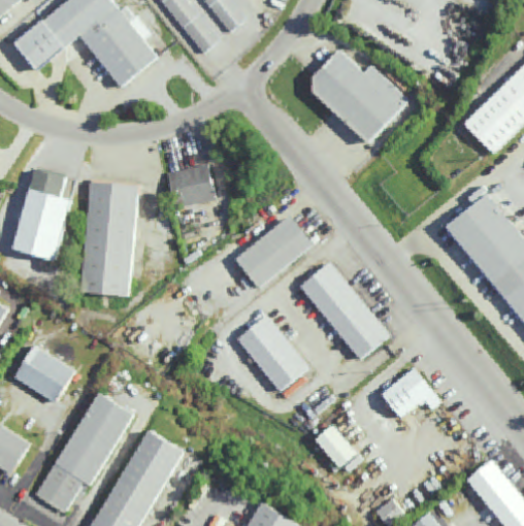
[(0,14),(19,0),(0,0),(0,14)]
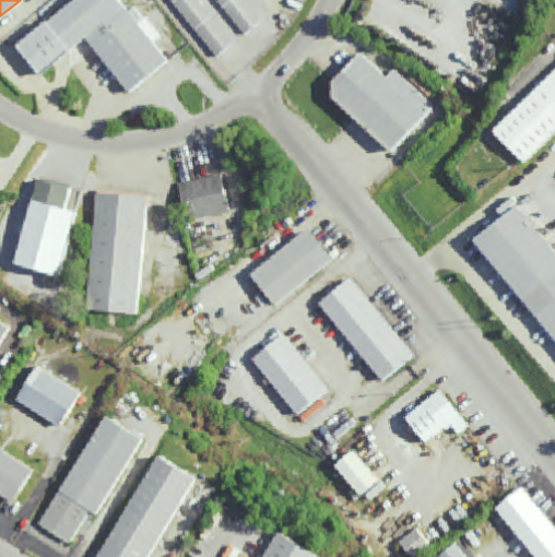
[(166,61),(152,42),(157,37),(133,4),(125,11),(116,0),(71,0),(14,44),(36,74),(85,38),(126,93),(166,61)]
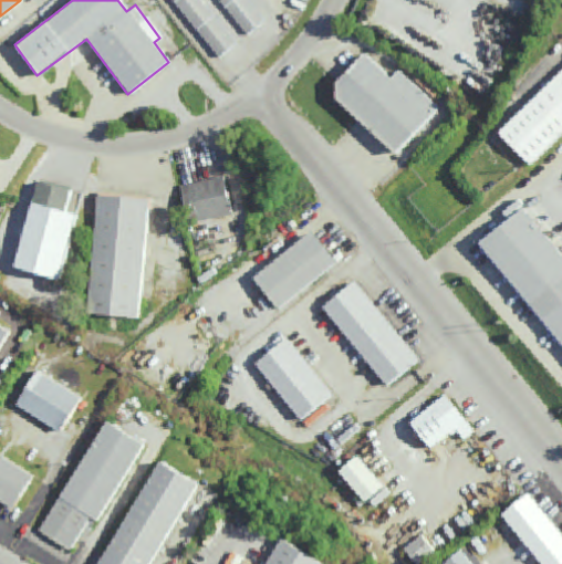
[(167,0),(215,60),(231,47),(195,0),(167,0)]
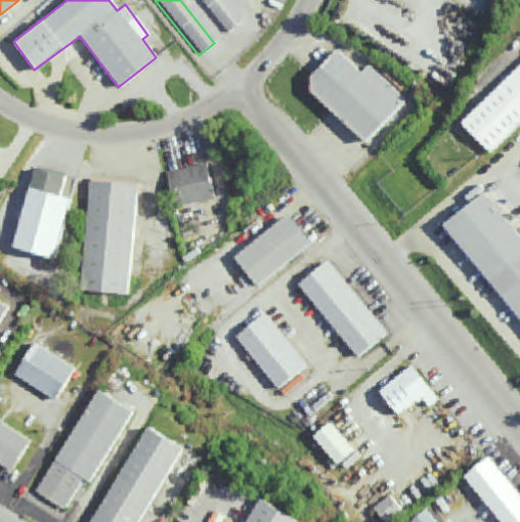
[(196,0),(222,36),(239,24),(221,0),(196,0)]
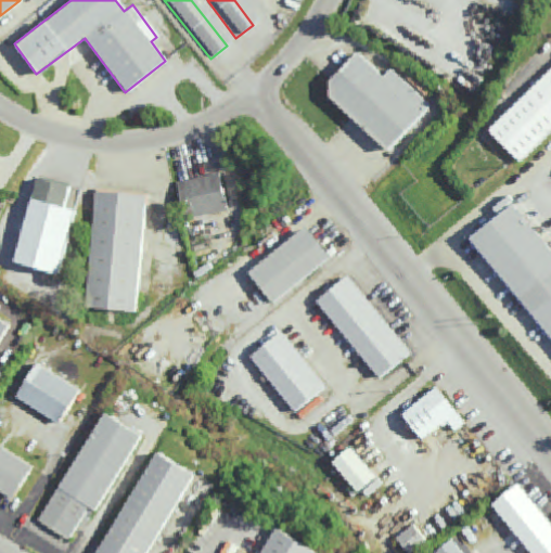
[(325,94),(384,150),(426,105),(388,68),(380,77),(355,52),(325,82),(332,88),(325,94)]
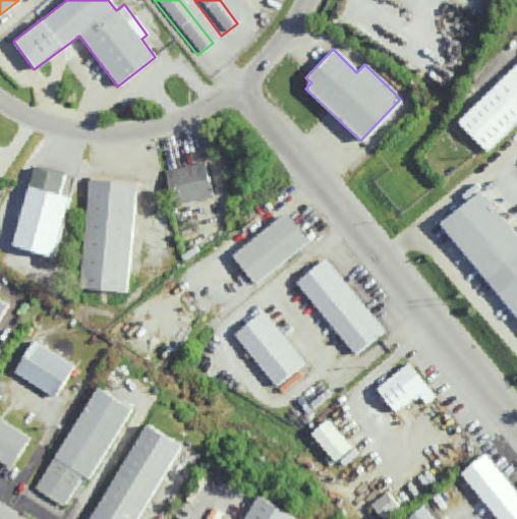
[(516,62),(456,121),(484,151),(516,119),(516,62)]
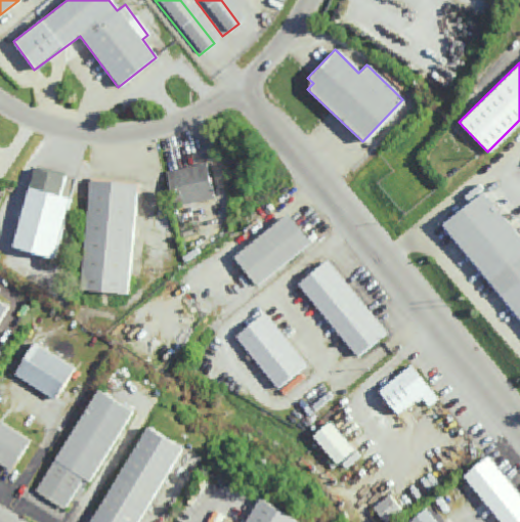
[(166,170),(171,205),(212,200),(207,164),(166,170)]
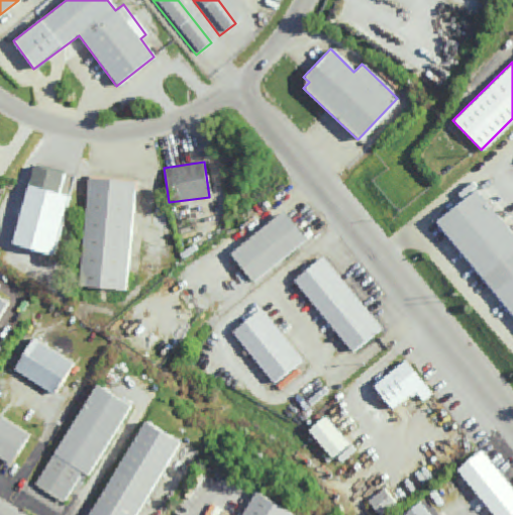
[(53,254),(68,195),(59,193),(64,173),(32,165),(13,244),(53,254)]
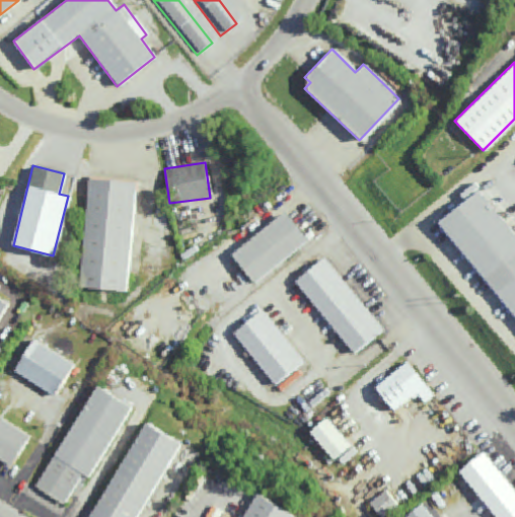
[(134,181),(86,178),(80,288),(127,291),(134,181)]
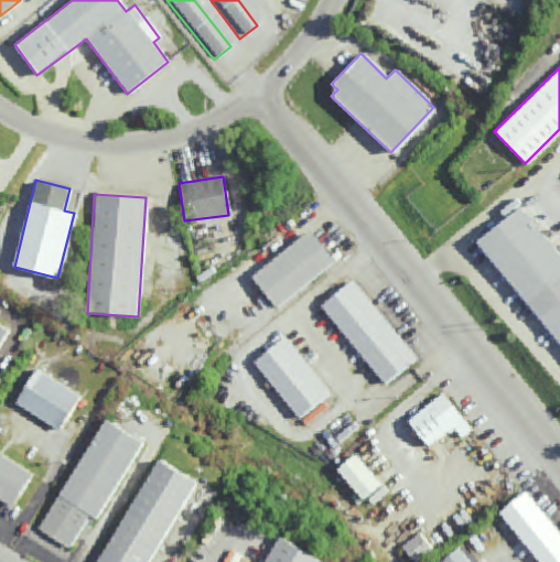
[(477,239),(559,346),(559,257),(520,206),(477,239)]
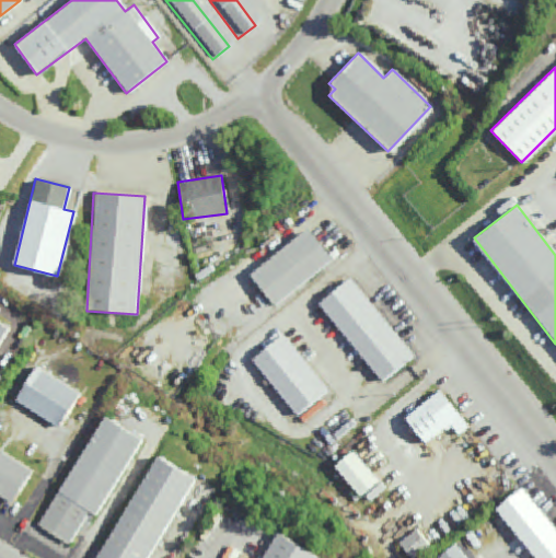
[(250,275),(274,305),(332,259),(308,229),(250,275)]
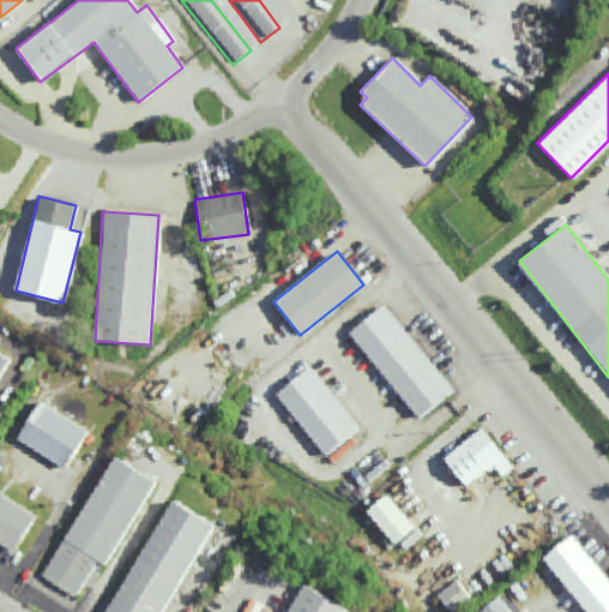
[(416,419),(451,391),(383,305),(348,333),(416,419)]
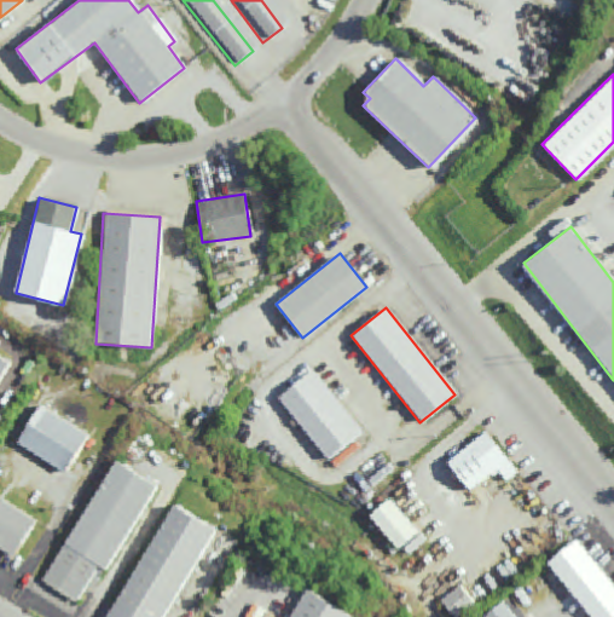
[(326,460),(361,431),(311,369),(277,398),(326,460)]
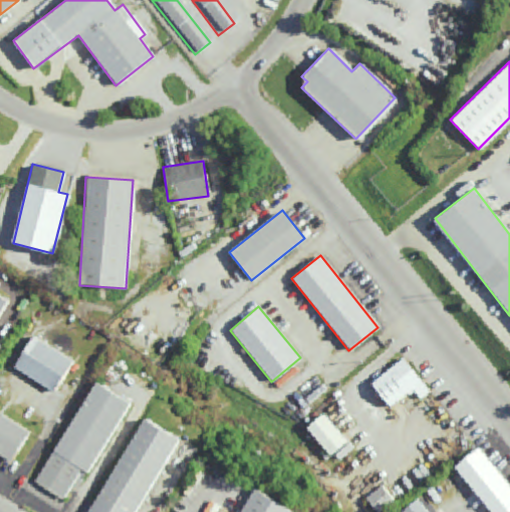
[(13,369),(55,392),(72,359),(30,337),(13,369)]
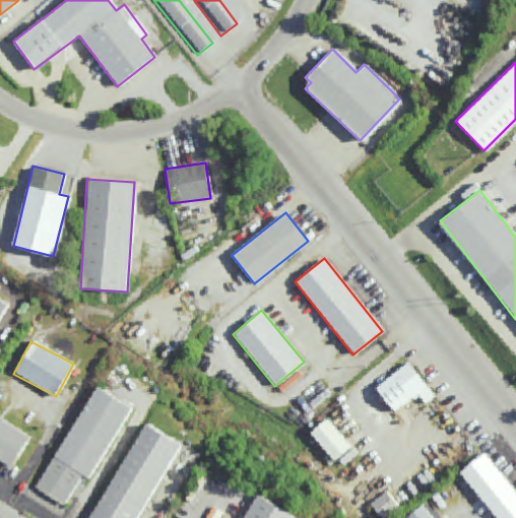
[(375,388),(394,411),(416,394),(424,403),(433,396),(406,363),(375,388)]
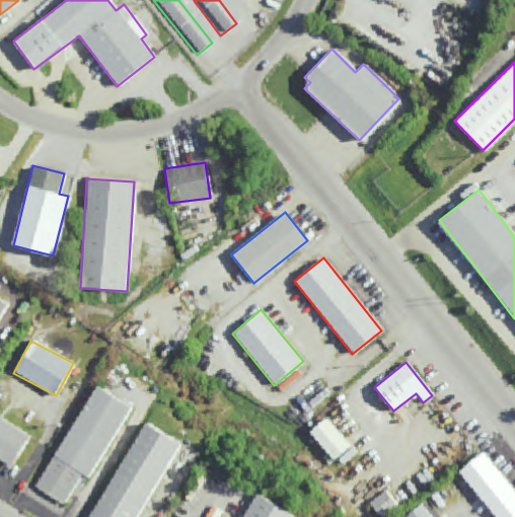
[(88,477),(131,407),(95,385),(34,488),(62,504),(81,473),(88,477)]
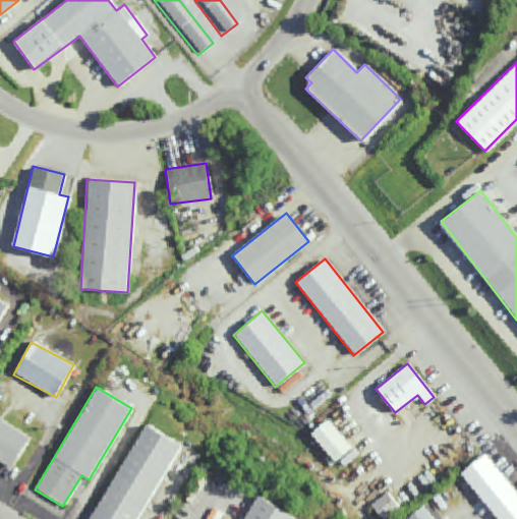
[(29,438),(0,419),(0,462),(10,468),(29,438)]
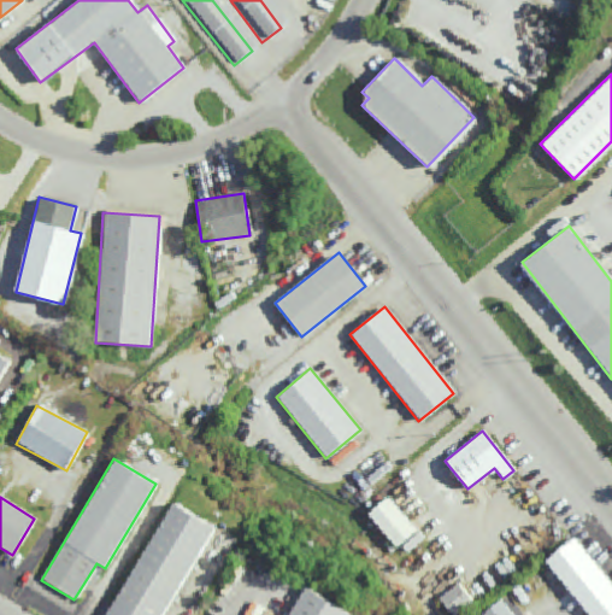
[(396,546),(415,531),(387,498),(368,514),(396,546)]
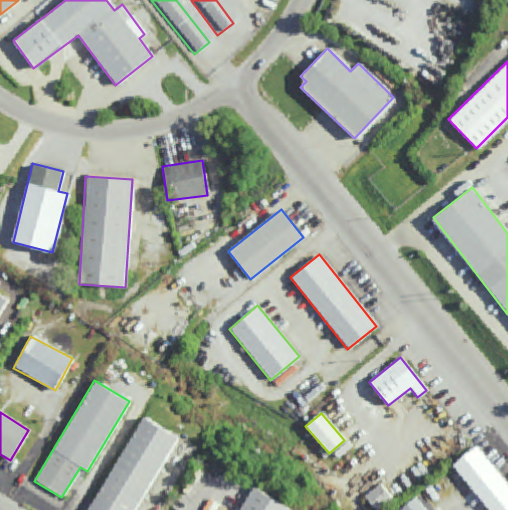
[(134,509),(177,437),(143,416),(88,509),(134,509)]
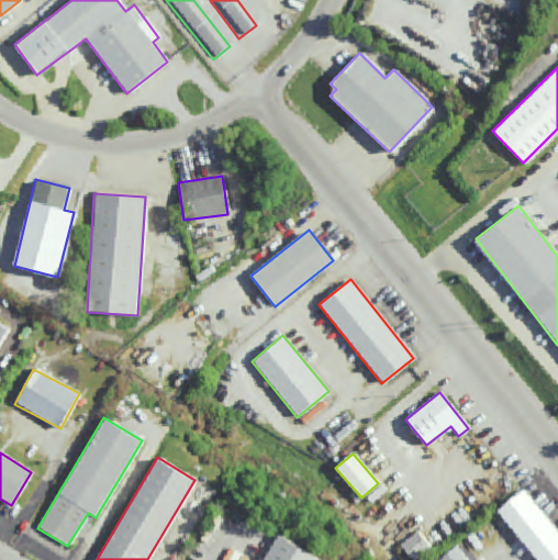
[(495,511),(535,559),(557,559),(557,534),(522,490),(495,511)]
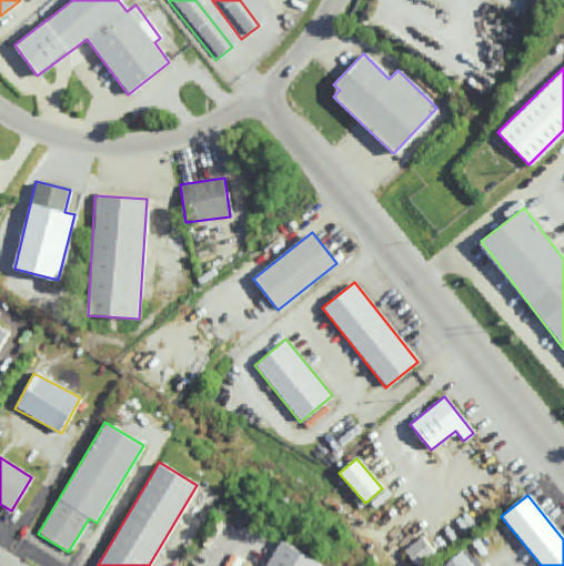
[(403,551),(415,565),(419,565),(434,553),(420,536),(403,551)]
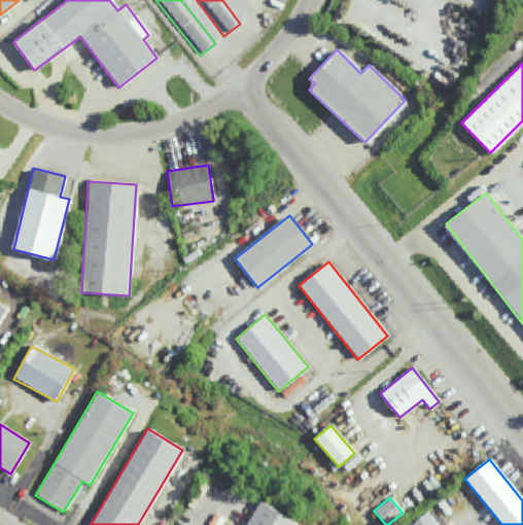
[(245,524),(300,524),(302,524),(259,500),(245,524)]
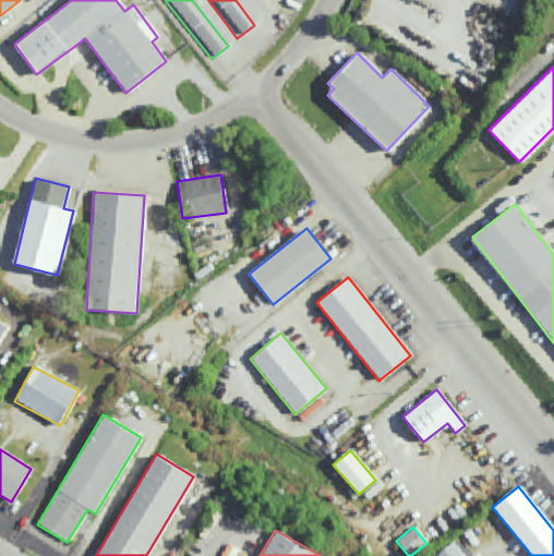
[(435,555),(464,555),(458,550),(461,547),(455,540),(434,555),(435,555)]
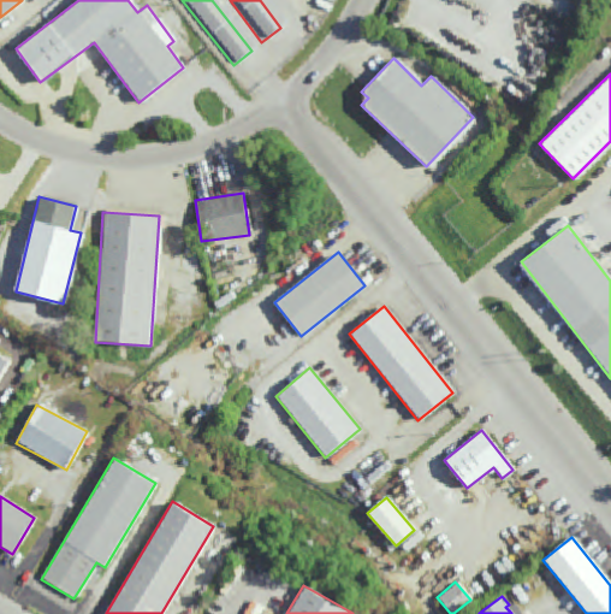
All buildings are outlined.
